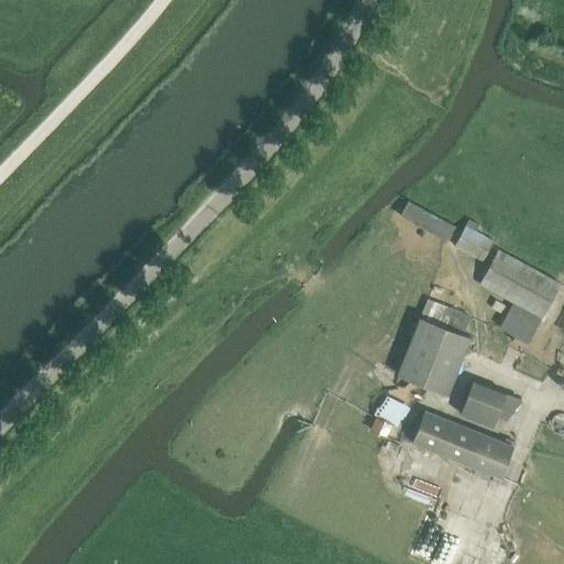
[(447,240),(455,226),(409,201),(401,215),(447,240)]
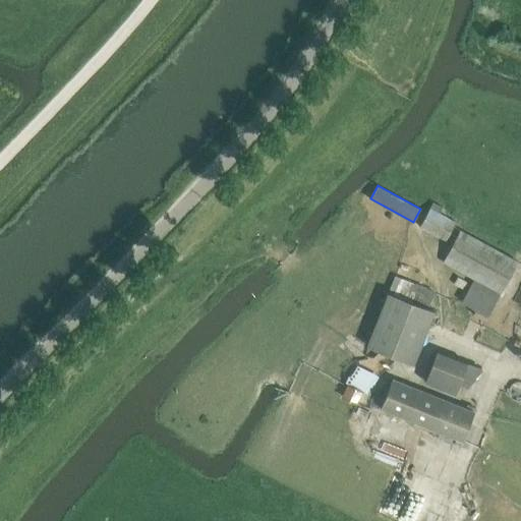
[(443,208),(433,203),(421,226),(446,239),(455,222),(439,214),(443,208)]
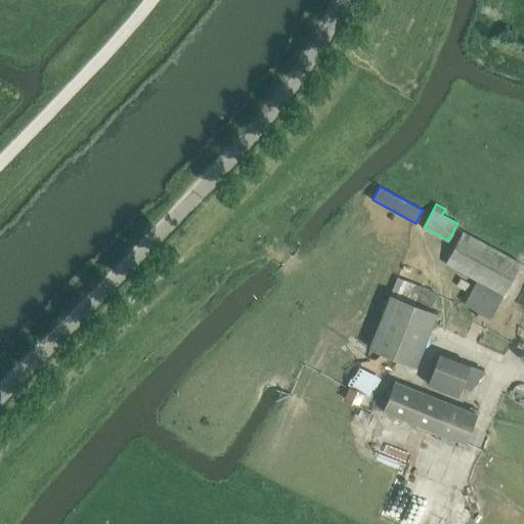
[(477,279),(504,294),(521,262),(463,231),(446,263),(477,279)]
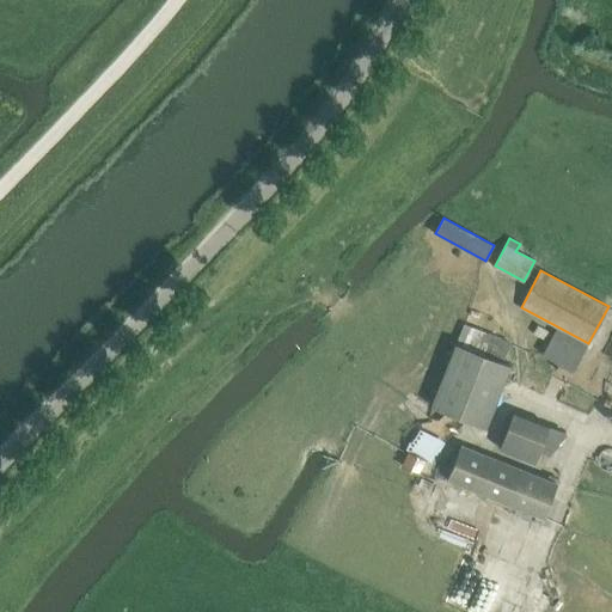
[(571,372),(588,343),(557,326),(543,355),(571,372)]
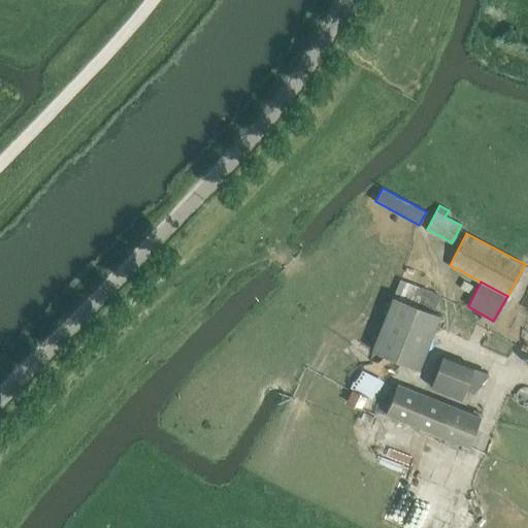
[(393,297),(392,297),(370,351),(419,370),(440,316),(432,312),(393,297)]
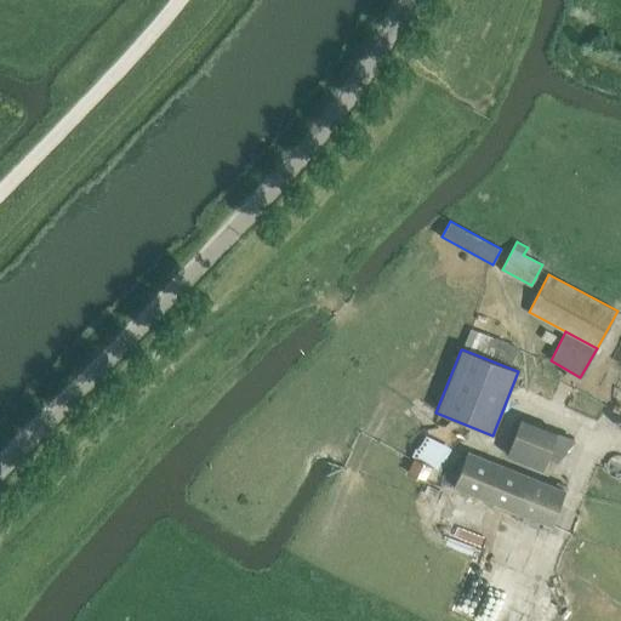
[(531,403),(518,443),(567,459),(580,419),(531,403)]
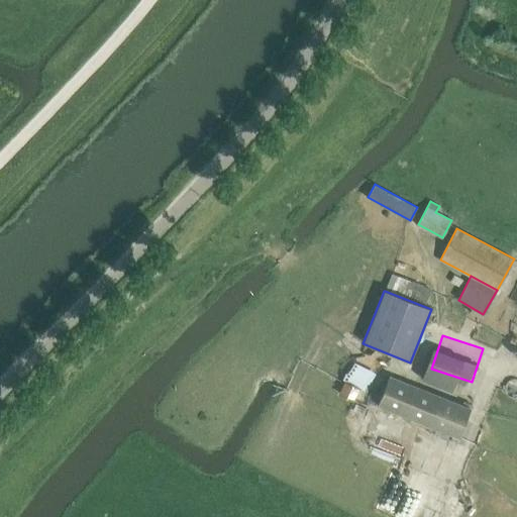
[(378,405),(459,437),(472,408),(390,376),(378,405)]
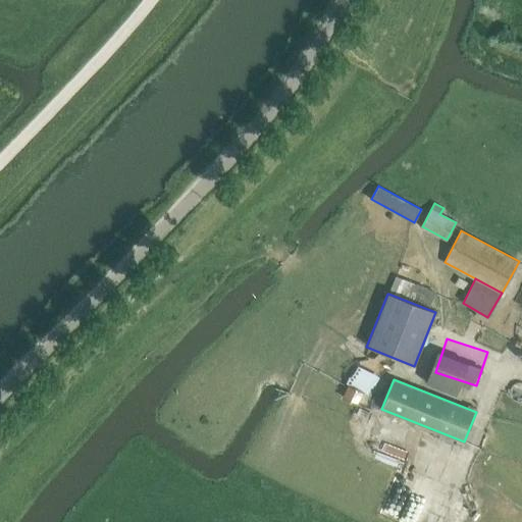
[(349,385),(344,397),(358,404),(364,393),(349,385)]
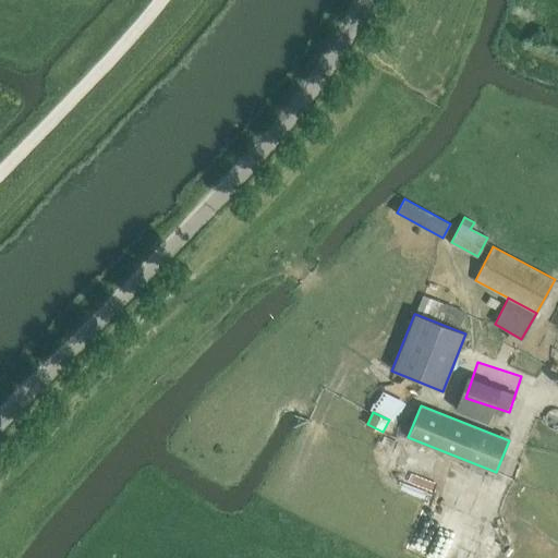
[(439,541),(445,520),(427,514),(422,535),(439,541)]
